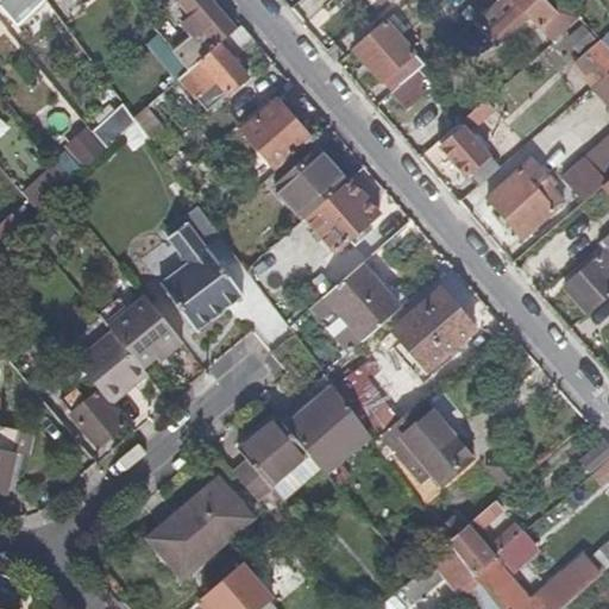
[(177,0),(179,0),(190,14),(181,23),(190,36),(174,49),(189,70),(239,27),(213,0),(177,0)]
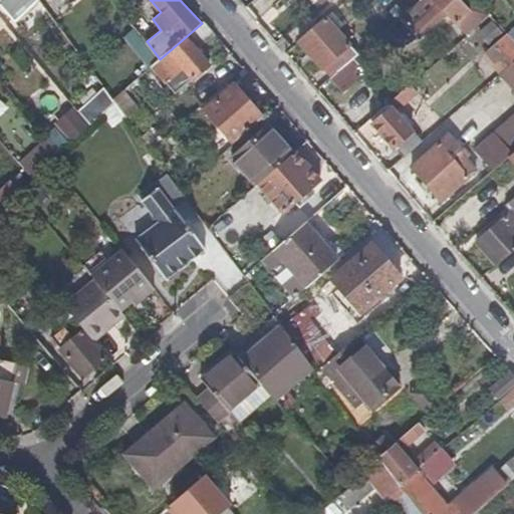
[(414,0),(390,0),(383,5),(395,18),(414,0)]
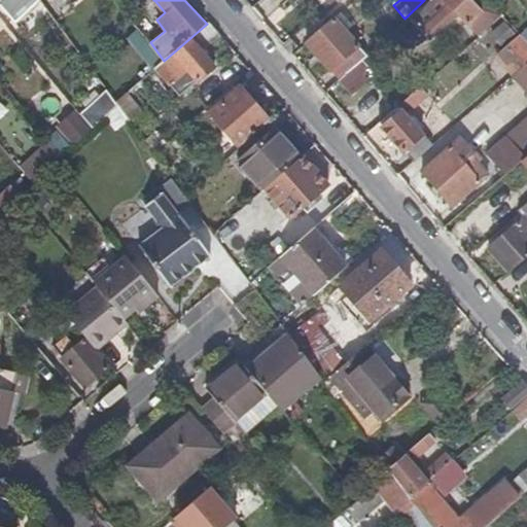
[(488,0),(431,0),(412,19),(431,40),(460,14),(481,35),(503,14),(498,9),(488,0)]
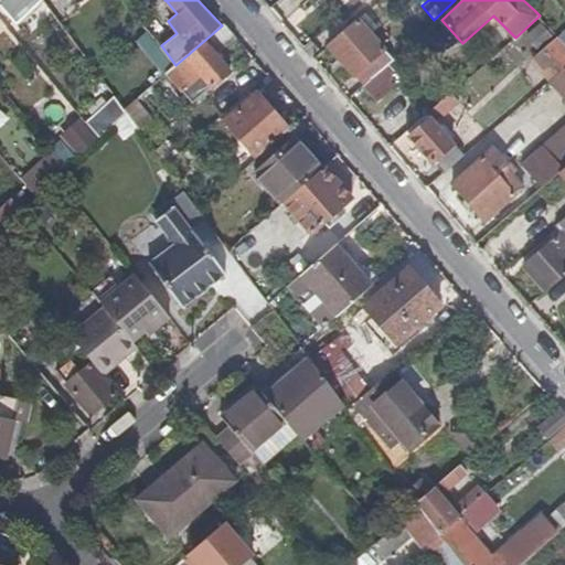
[(381,25),(368,11),(329,45),(330,46),(356,75),(387,50),(388,50),(373,32),(381,25)]
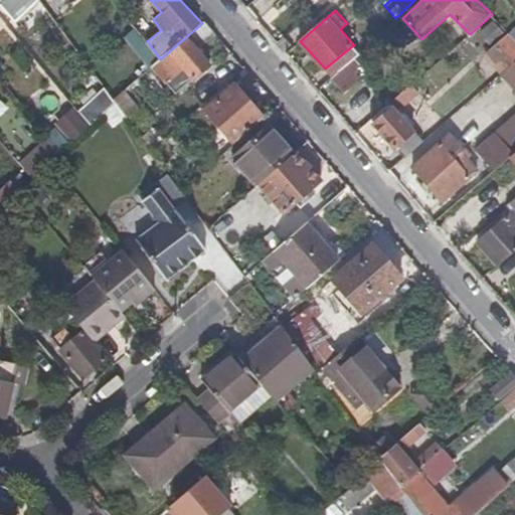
[(364,17),(354,26),(361,34),(371,25),(364,17)]
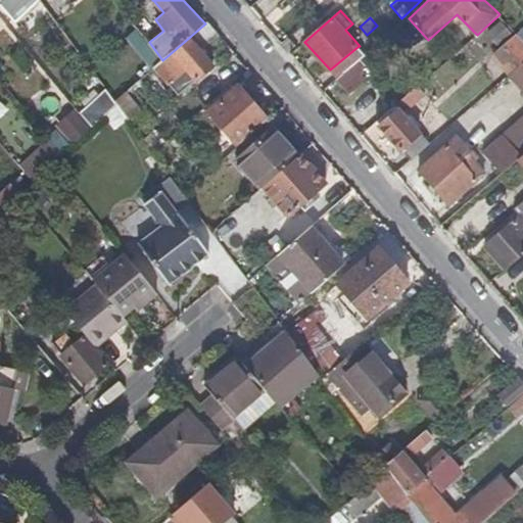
[(208,21),(205,24),(162,60),(154,67),(171,87),(188,70),(194,79),(196,81),(215,65),(201,48),(220,34),(208,21)]
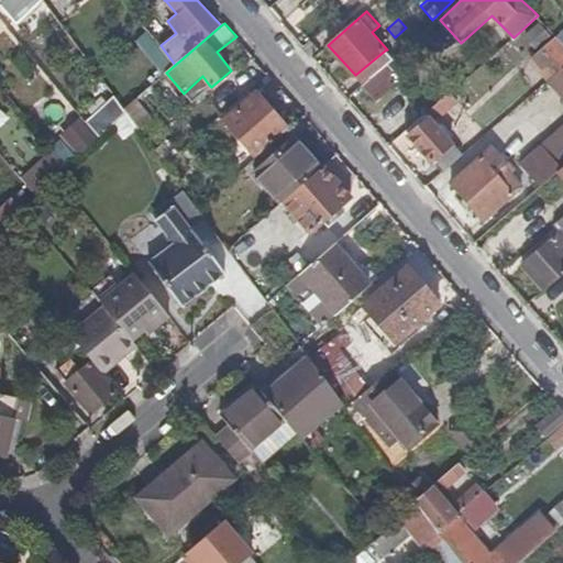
[(419,37),(410,26),(395,39),(405,50),(419,37)]
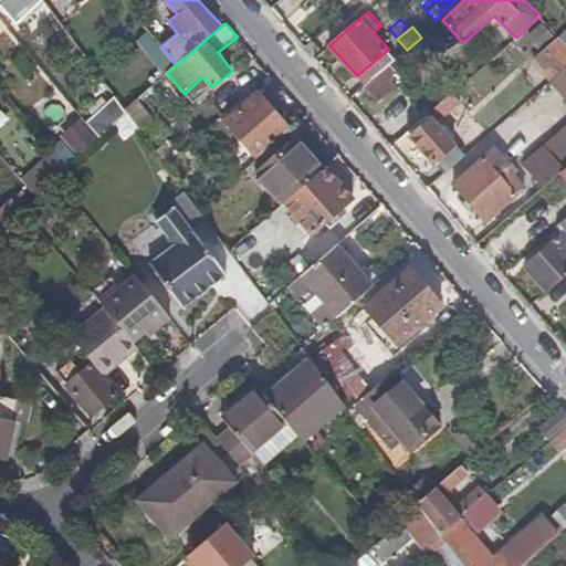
[(396,60),(388,50),(357,75),(367,85),(390,64),(396,60)]
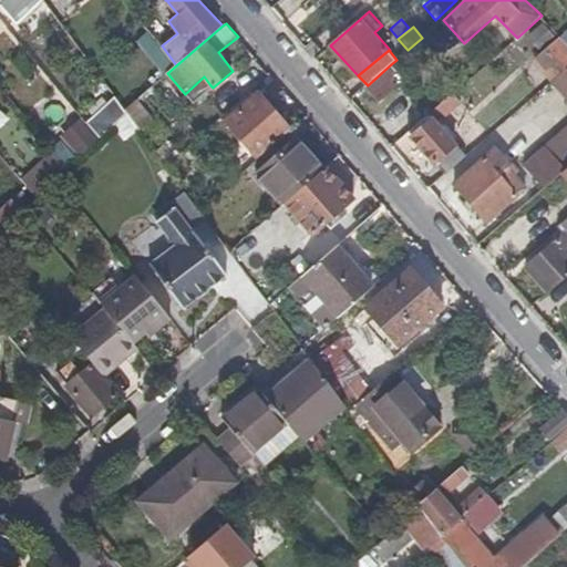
[(406,82),(391,64),(368,85),(367,86),(381,103),(406,82)]
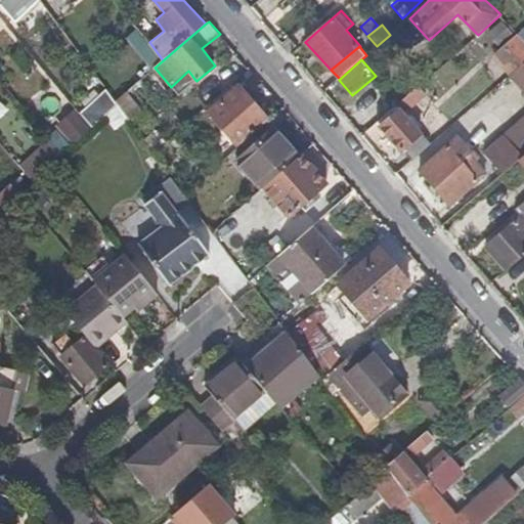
[(523,62),(511,74),(523,89),(523,118),(506,134),(509,138),(523,156),(523,155),(523,62)]
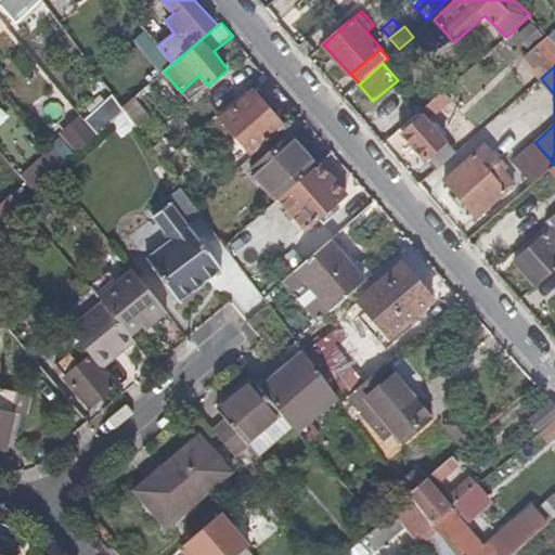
[(206,84),(199,75),(181,92),(188,100),(206,84)]
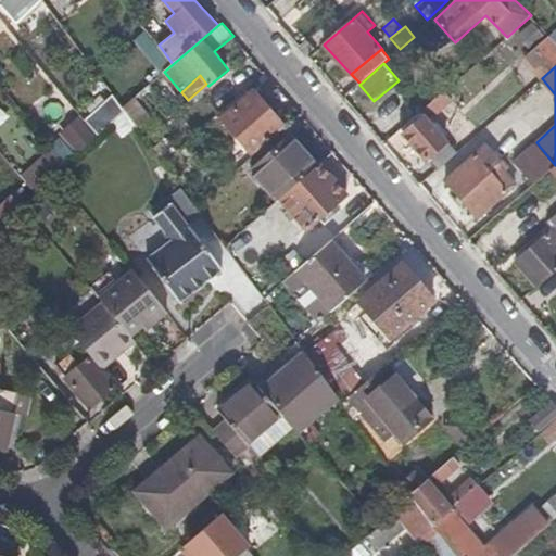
[(252,89),(222,115),(254,153),(286,126),(252,89)]
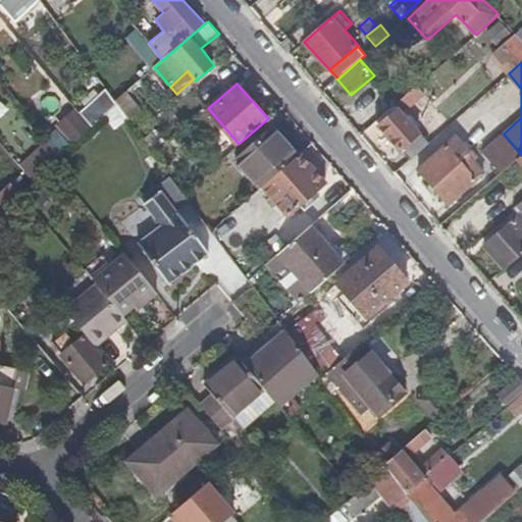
[(418,85),(376,122),(402,151),(403,150),(411,159),(430,142),(406,113),(426,94),(418,85)]
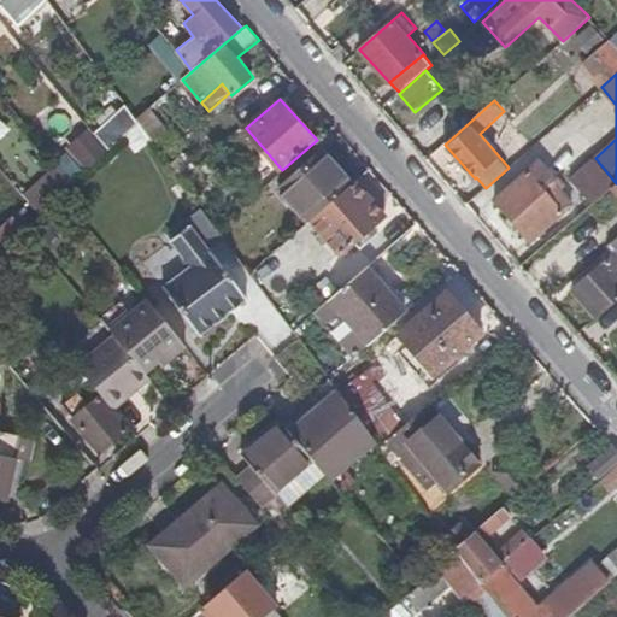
[(122,106),(92,131),(106,150),(121,137),(134,153),(150,140),(122,106)]
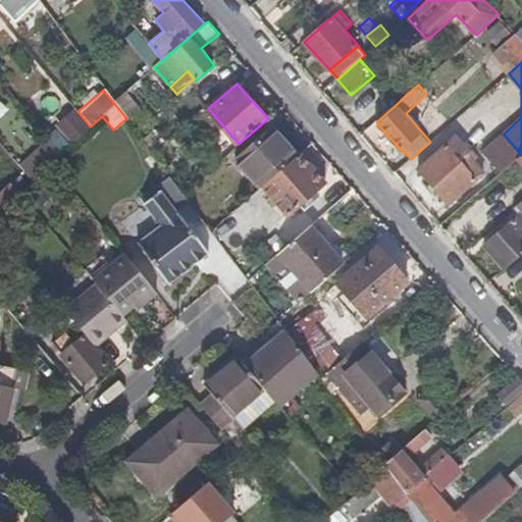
[(127,90),(115,100),(129,119),(142,109),(127,90)]
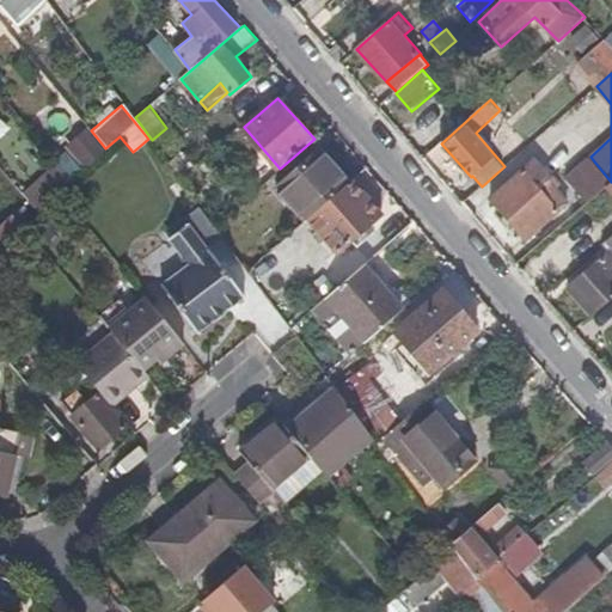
[(84,169),(104,148),(83,128),(63,148),(84,169)]
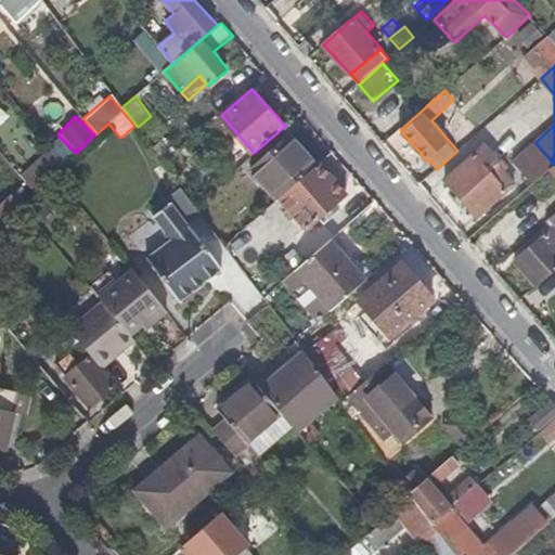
[(319,165),(292,136),(253,169),(279,199),(280,198),(319,165)]
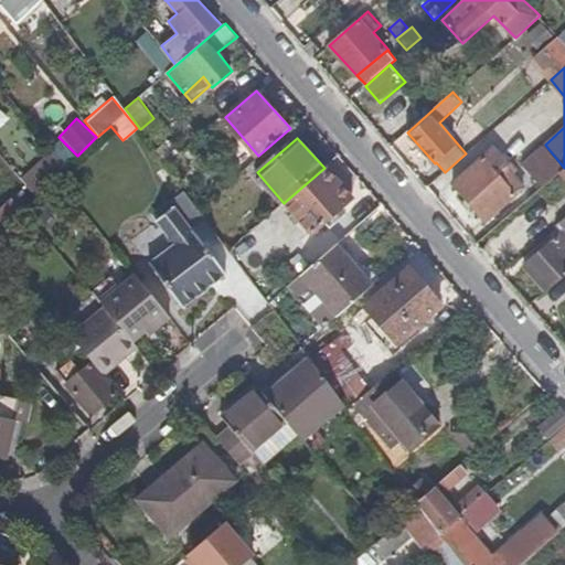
[(510,163),(493,147),(452,182),(487,221),(526,185),(509,164),(510,163)]
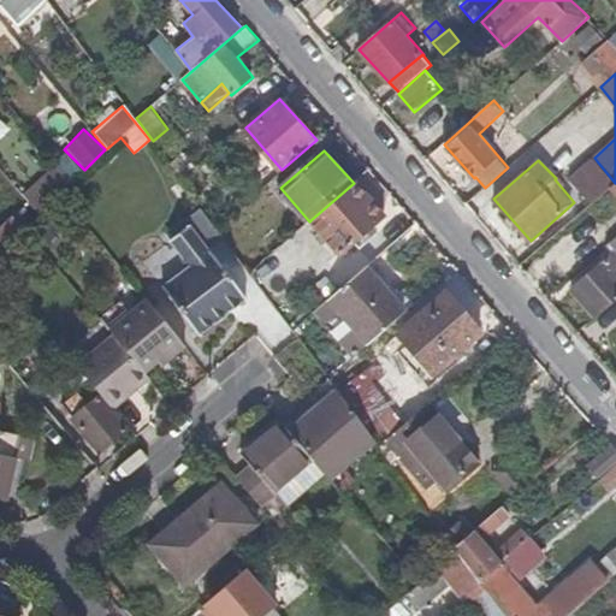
[(598,163),(580,179),(582,182),(578,187),(592,203),(611,187),(615,183),(598,163)]
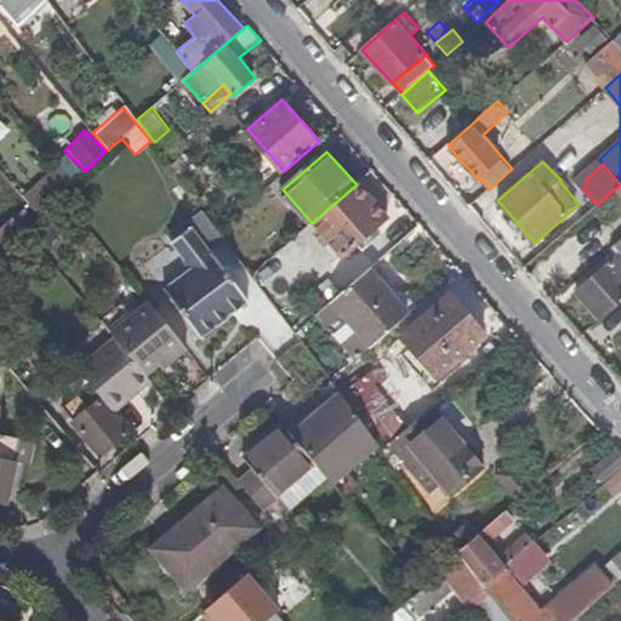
[(359,182),(357,184),(313,222),(343,257),(389,217),(359,182)]
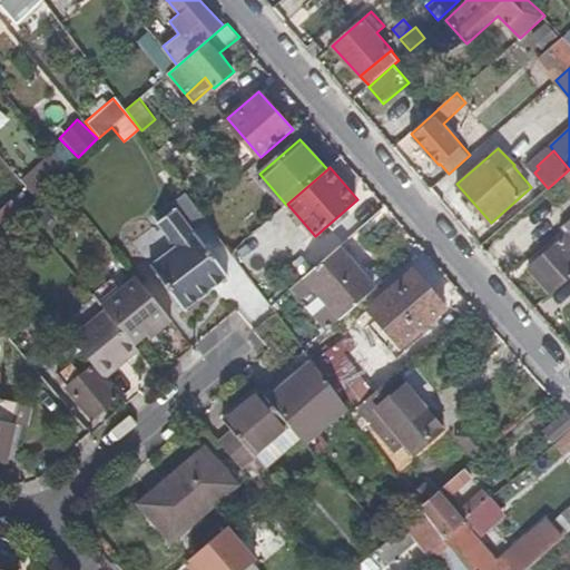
[(26,173),(18,179),(28,192),(37,186),(26,173)]
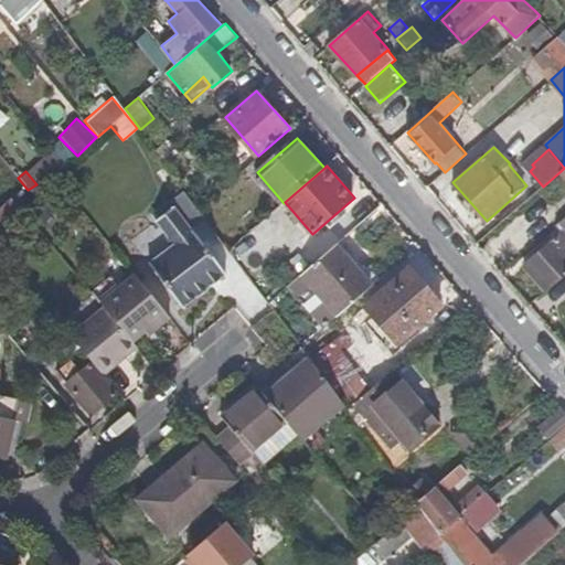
[(191,226),(202,217),(189,200),(182,192),(171,200),(176,206),(159,219),(176,242),(150,260),(183,305),(225,274),(191,226)]
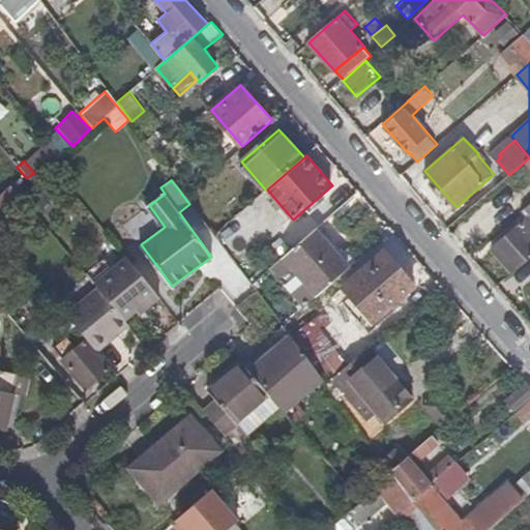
[(0,207),(3,211),(18,196),(8,186),(0,194),(0,207)]
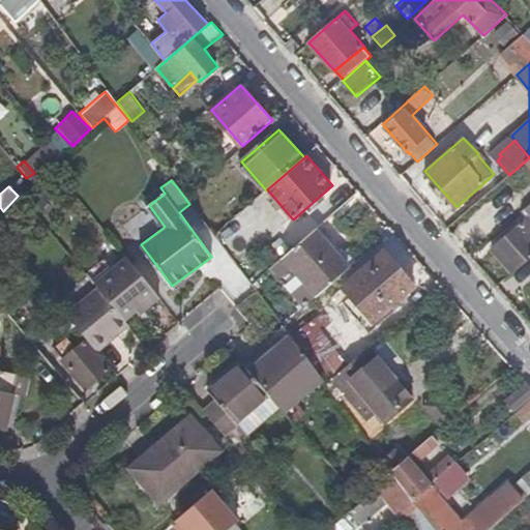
[(529,204),(523,210),(528,216),(492,248),(512,272),(529,257),(529,204)]
